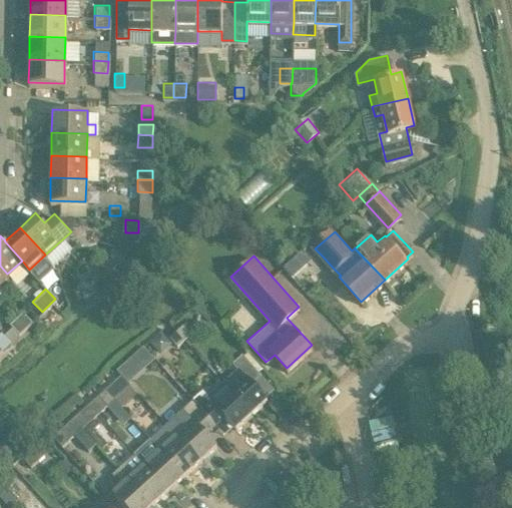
[(16,315),(26,326),(32,321),(22,310),(16,315)]
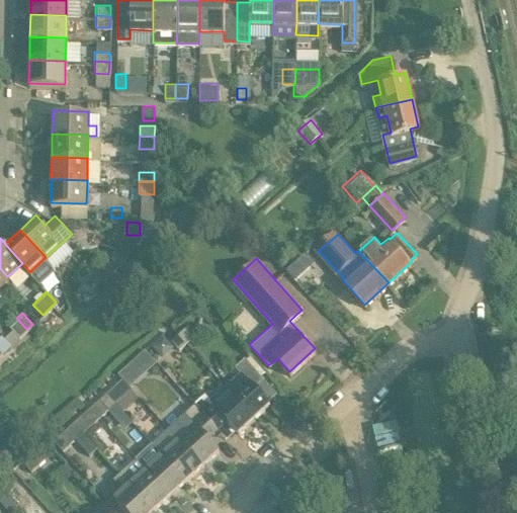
[(26,329),(16,318),(9,325),(12,329),(4,337),(10,343),(26,329)]
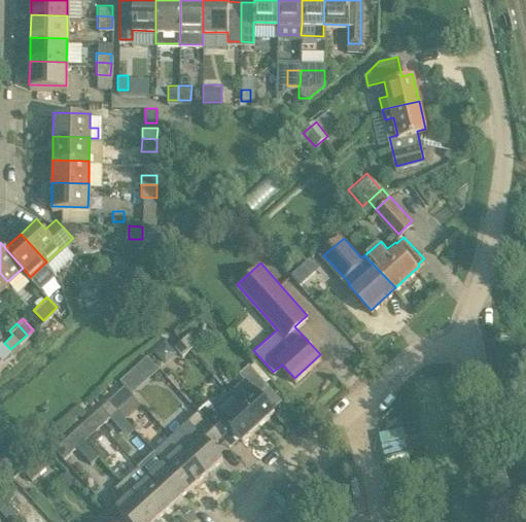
[(180,338),(188,347),(196,341),(187,332),(180,338)]
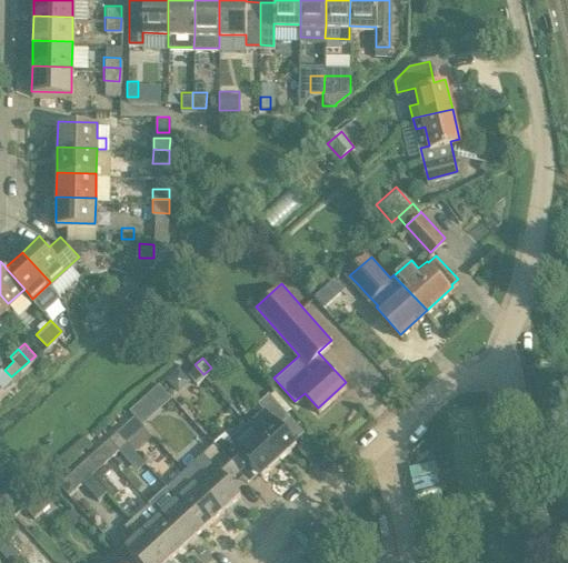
[(203,374),(195,364),(187,372),(192,378),(196,382),(203,374)]
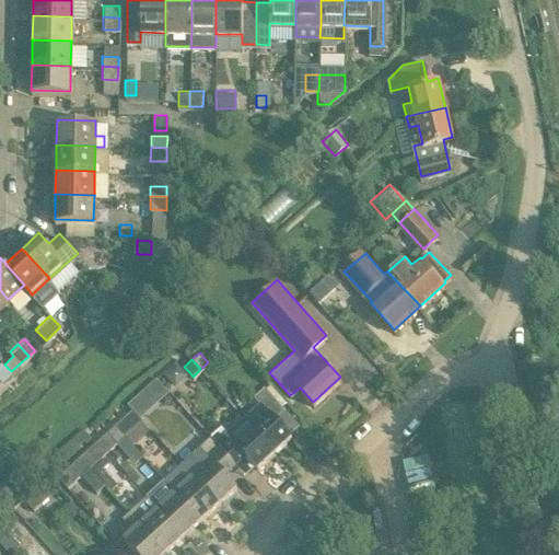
[(177,383),(189,372),(184,367),(178,361),(166,371),(177,383)]
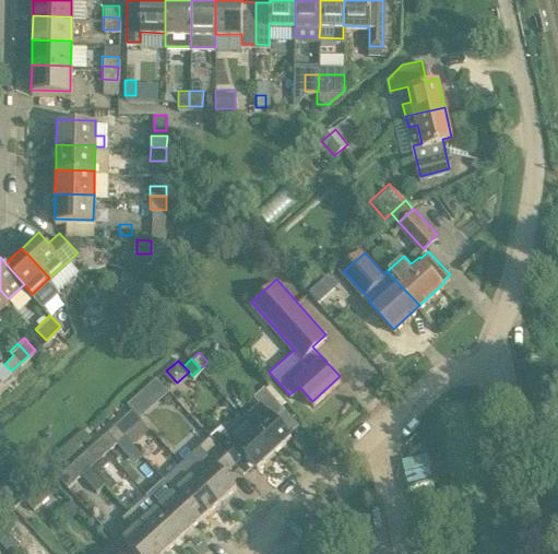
[(141,413),(170,386),(157,372),(128,399),(141,413)]
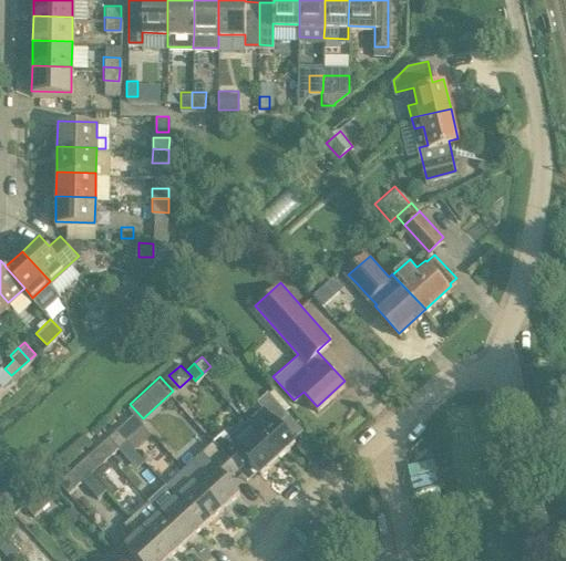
[(287,411),(267,390),(256,398),(261,405),(246,419),(250,424),(249,425),(277,455),(295,439),(277,419),(287,411)]
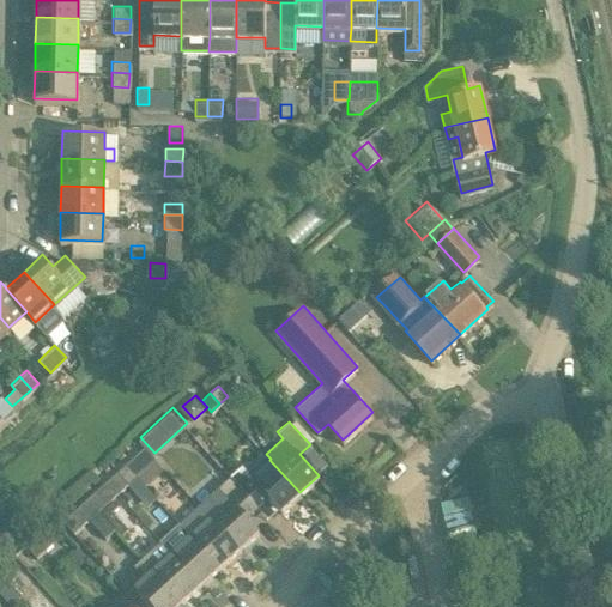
[(144,445),(134,455),(126,462),(137,474),(155,457),(144,445)]
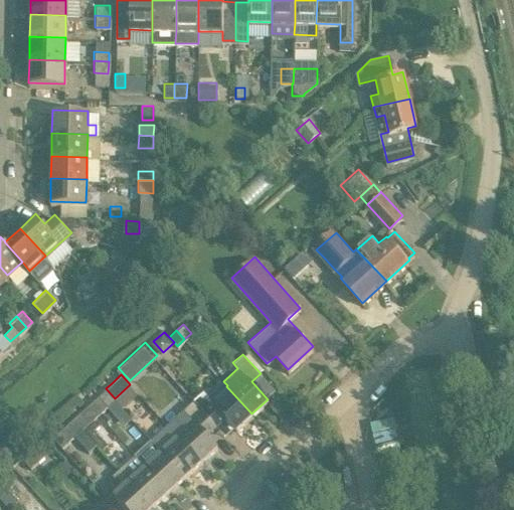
[(193,399),(202,409),(210,418),(216,425),(225,415),(236,428),(251,413),(226,386),(227,385),(223,381),(208,395),(203,390),(193,399)]
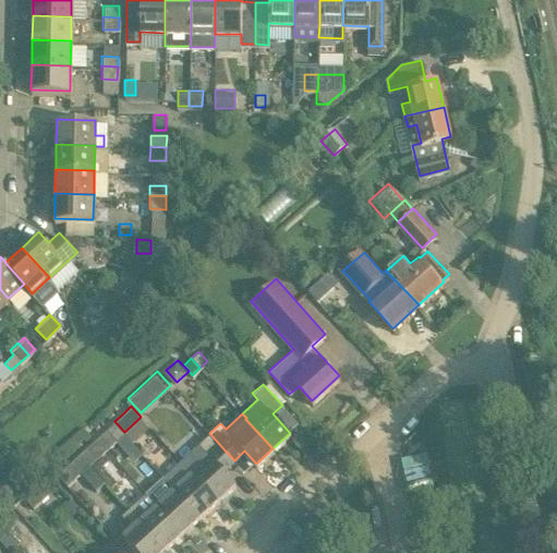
[(114,421),(107,428),(97,436),(107,447),(116,440),(124,432),(114,421)]
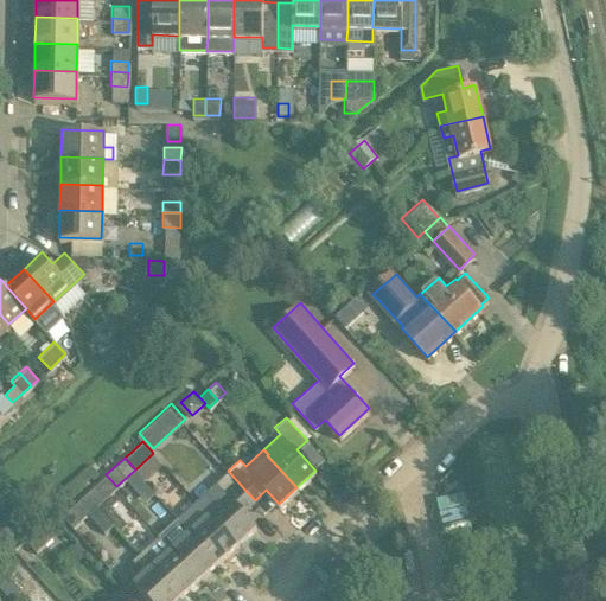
[(135,470),(126,478),(135,487),(144,479),(135,470)]
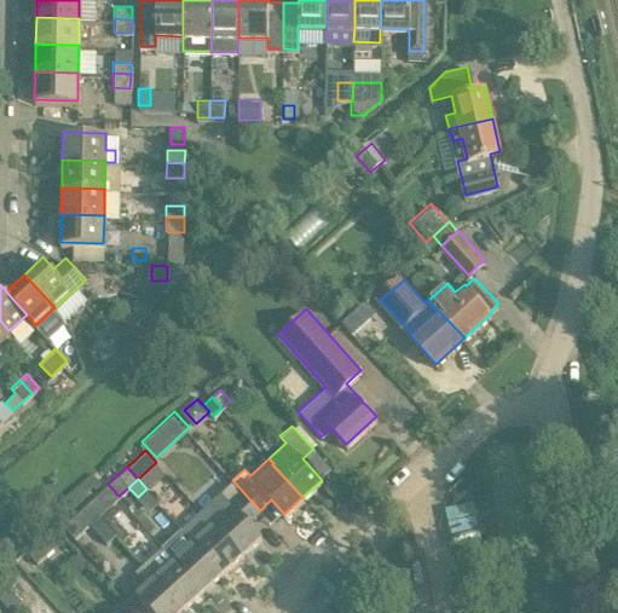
[(243,492),(232,480),(200,508),(201,509),(241,554),(261,536),(248,521),(260,510),(253,503),(243,492)]
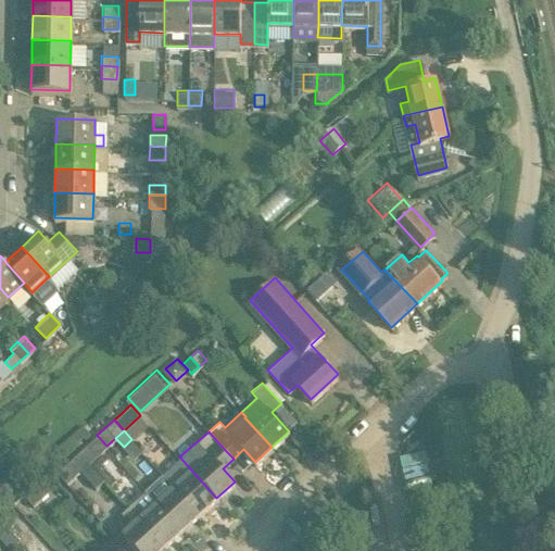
[(97,435),(79,450),(89,461),(106,446),(97,435)]
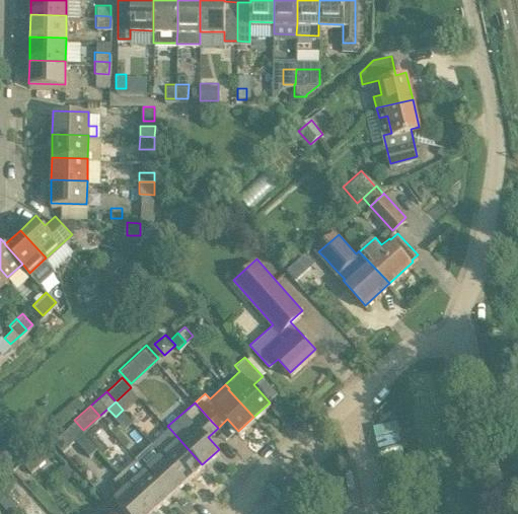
[(74,420),(67,427),(52,440),(61,450),(83,430),(74,420)]
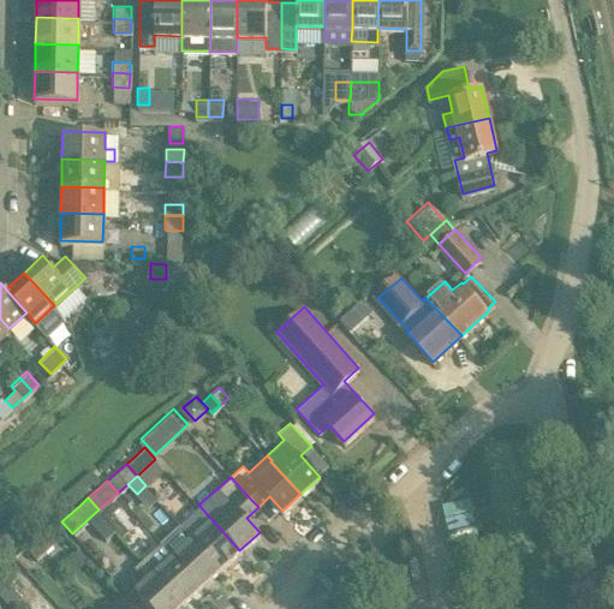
[(115,501),(101,514),(120,536),(127,530),(112,512),(119,506),(115,501)]
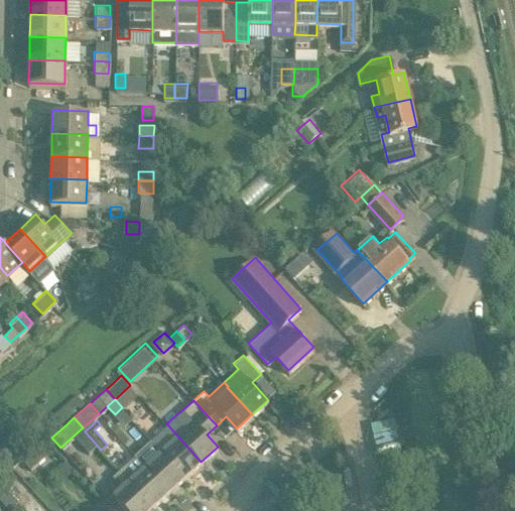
[(166,423),(150,438),(159,449),(160,449),(184,476),(201,462),(167,424),(166,423)]
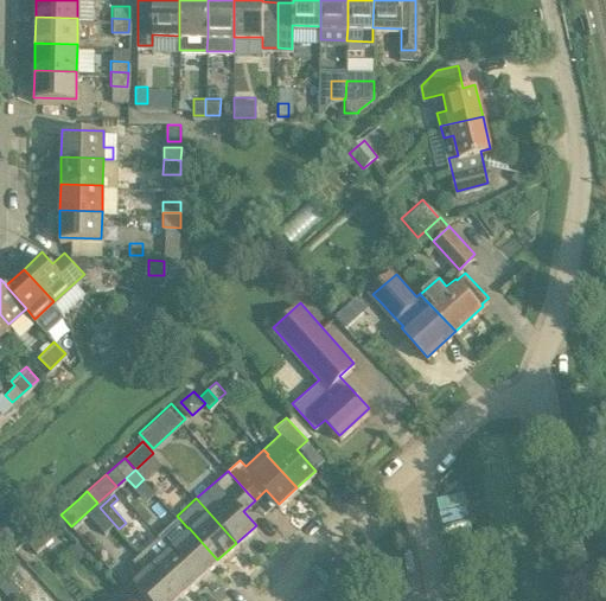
[(167,547),(170,544),(198,577),(217,560),(189,528),(187,528),(177,516),(157,535),(167,547)]
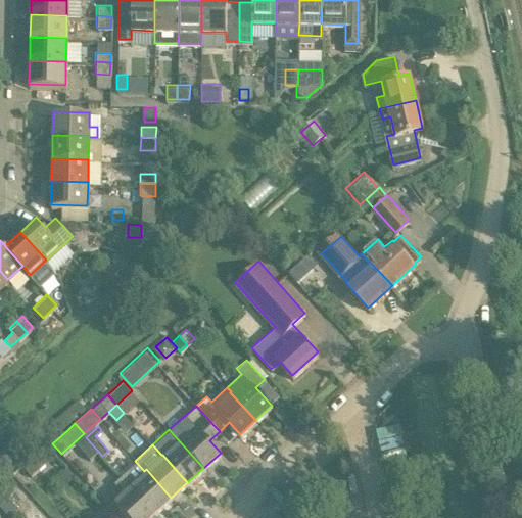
[(21,464),(42,487),(47,481),(37,470),(39,467),(30,457),(21,464)]
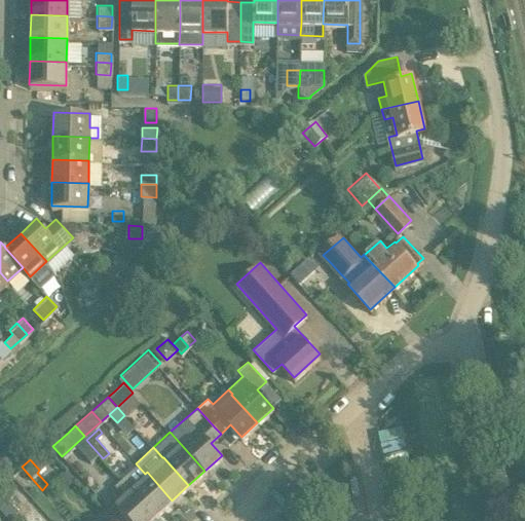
[(54,476),(64,486),(73,477),(65,468),(54,476)]
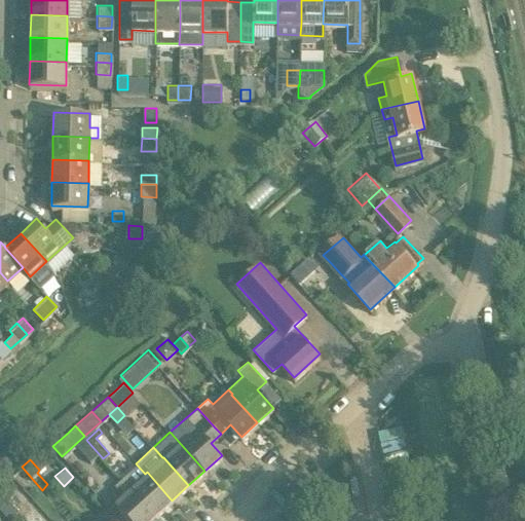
[(145,474),(137,481),(128,472),(122,478),(155,515),(172,500),(147,472),(145,474)]
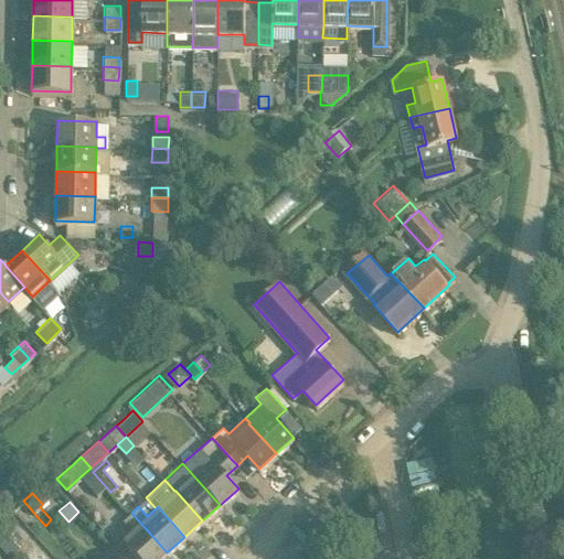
[(124,519),(132,529),(121,539),(139,558),(159,558),(167,552),(131,513),(124,519)]
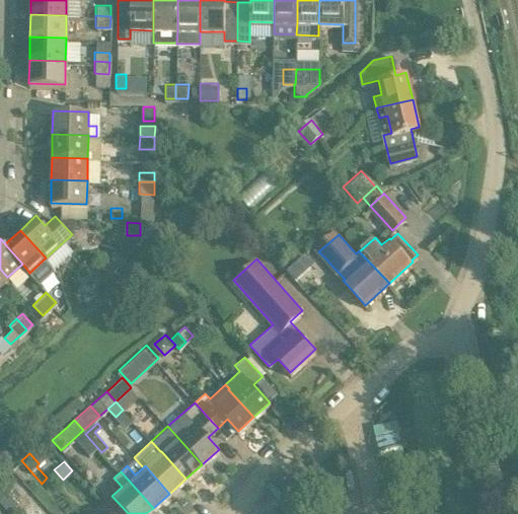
[(3,475),(0,479),(0,485),(7,493),(13,487),(3,475)]
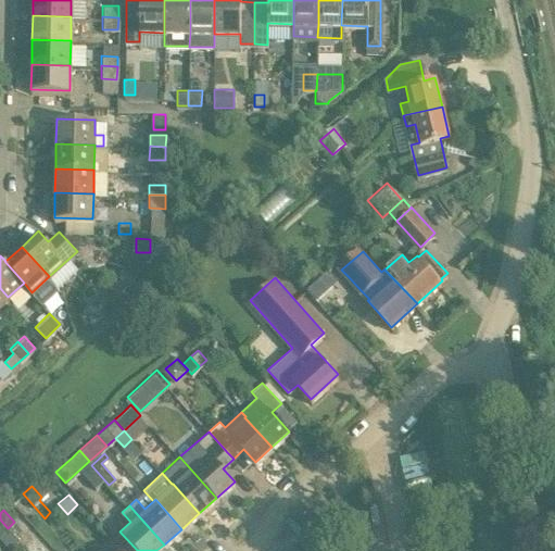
[(98,550),(121,550),(111,540),(98,550)]
